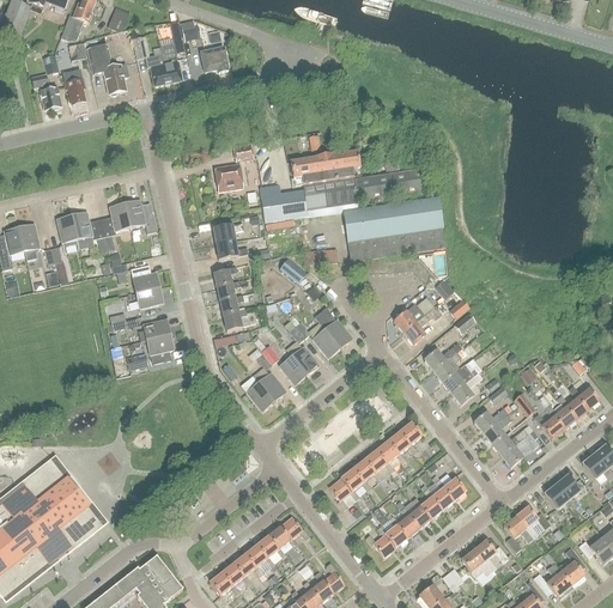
[(64,8),(67,0),(29,0),(29,1),(31,2),(30,5),(19,0),(10,0),(0,23),(0,30),(17,38),(29,10),(40,13),(42,6),(46,7),(47,2),(55,5),(54,8),(61,12),(62,8),(64,8)]
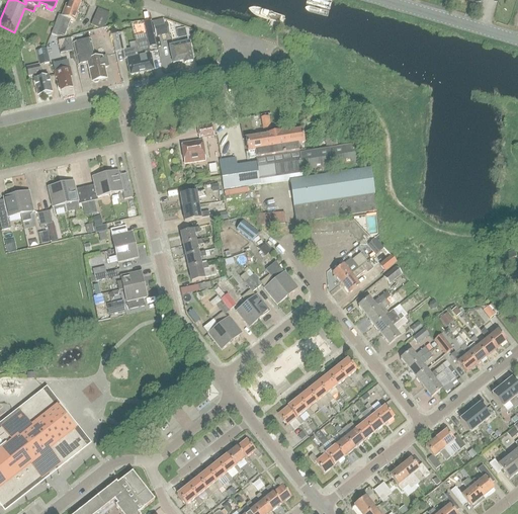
[(74,18),(77,10),(76,10),(80,0),(67,0),(67,2),(65,1),(61,13),(58,12),(51,30),(57,33),(58,30),(64,32),(70,16),(74,18)]
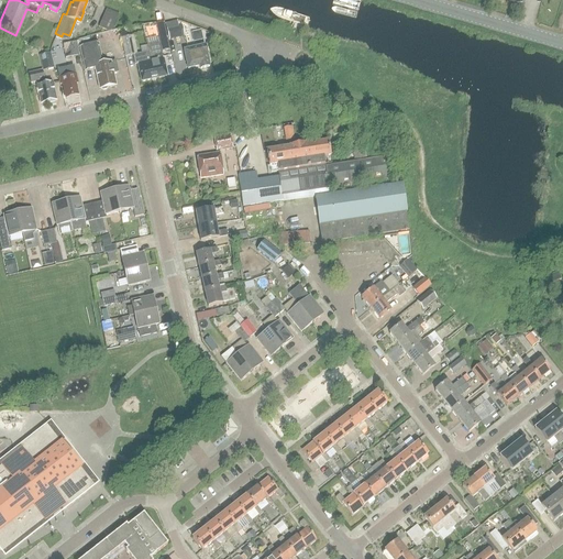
[(111,26),(119,10),(106,4),(98,23),(103,25),(102,29),(111,26)]
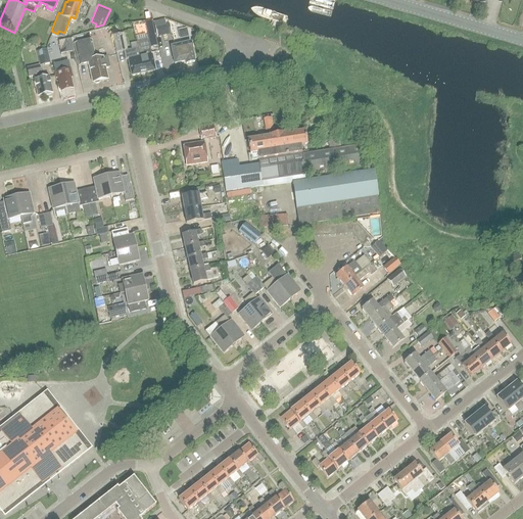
[(164,15),(162,15),(153,17),(156,33),(171,30),(169,19),(165,20),(164,15)]
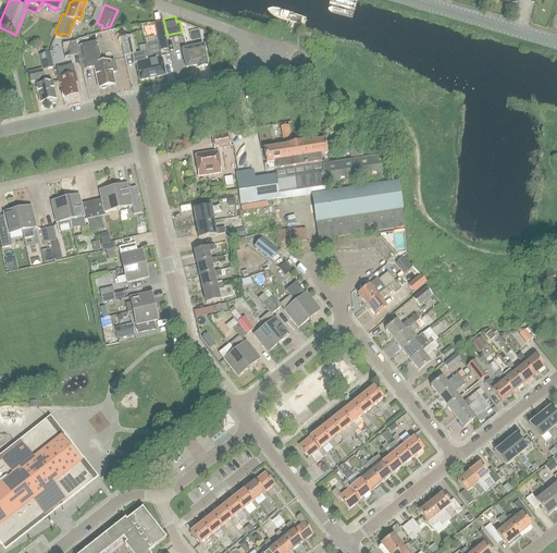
[(163,31),(161,19),(145,22),(147,34),(163,31)]
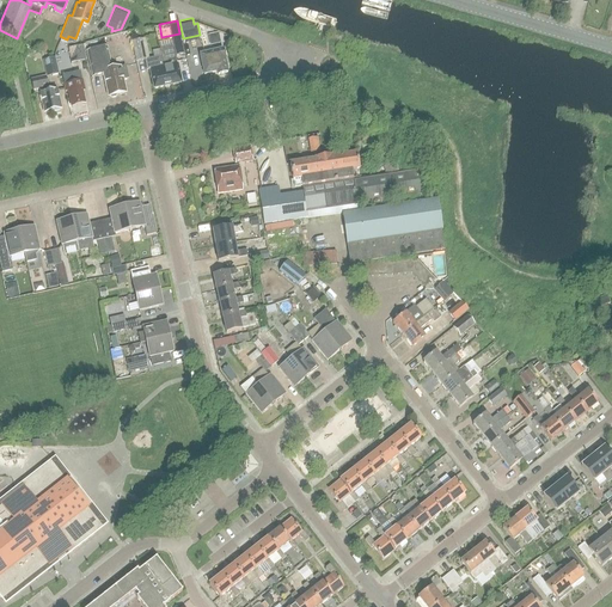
[(147,55),(145,41),(144,36),(132,38),(136,57),(147,55)]
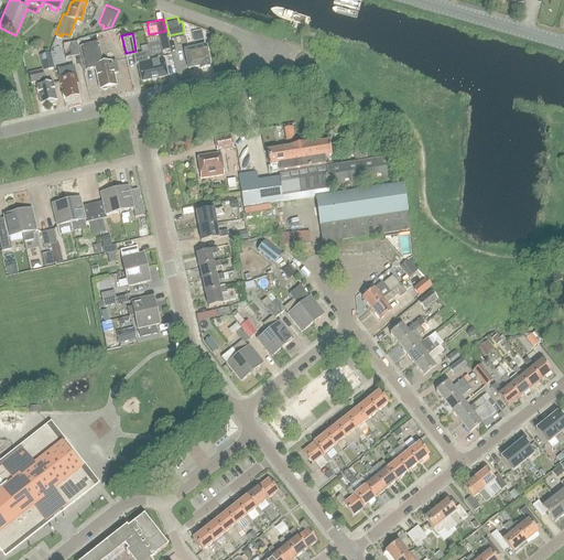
[(63,41),(65,55),(79,52),(77,38),(63,41)]
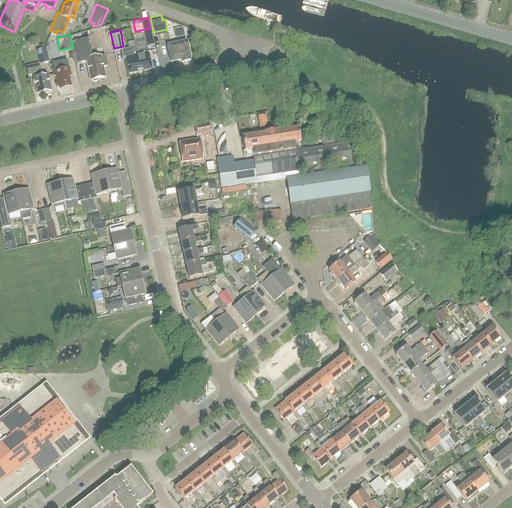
[(86,57),(90,78),(92,78),(94,79),(96,78),(98,76),(105,75),(103,64),(107,63),(104,52),(93,55),(89,36),(72,40),(77,63),(78,63),(77,59),(86,57)]
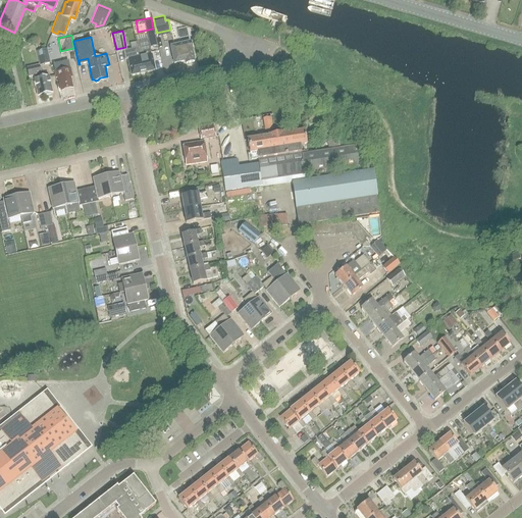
[(169,43),(171,48),(173,60),(185,58),(186,61),(194,59),(190,39),(169,43)]
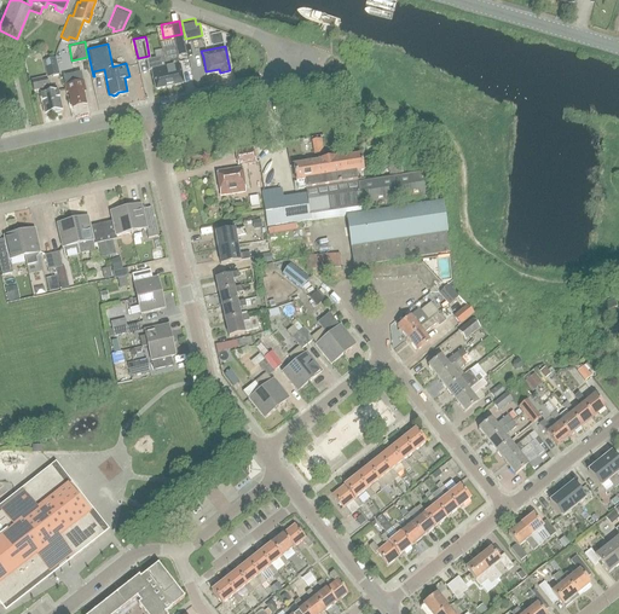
[(162,53),(168,84),(183,80),(179,62),(178,62),(178,59),(173,61),(171,52),(162,53)]
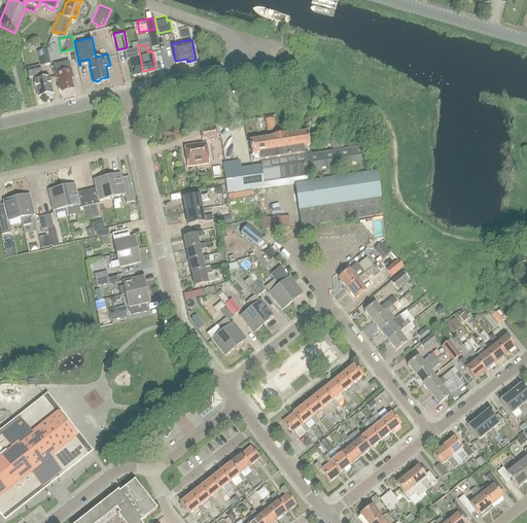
[(143,71),(138,45),(124,48),(126,56),(128,56),(132,73),(143,71)]
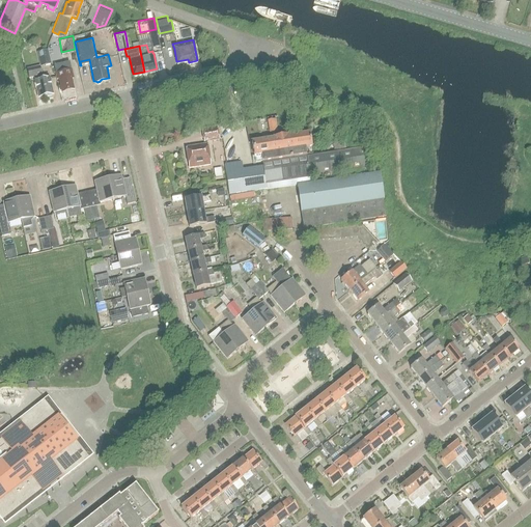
[(37,50),(38,56),(40,63),(45,63),(51,61),(48,48),(37,50)]
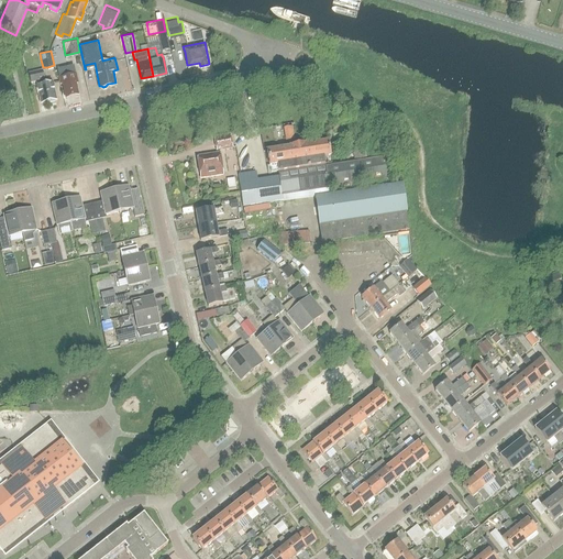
[(78,92),(75,81),(77,80),(74,65),(56,68),(59,81),(62,81),(65,96),(78,92)]
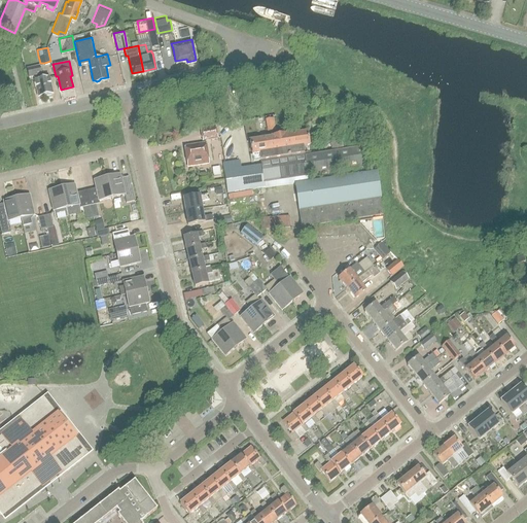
[(29,75),(33,74),(38,95),(53,92),(48,75),(42,76),(39,63),(27,66),(29,75)]
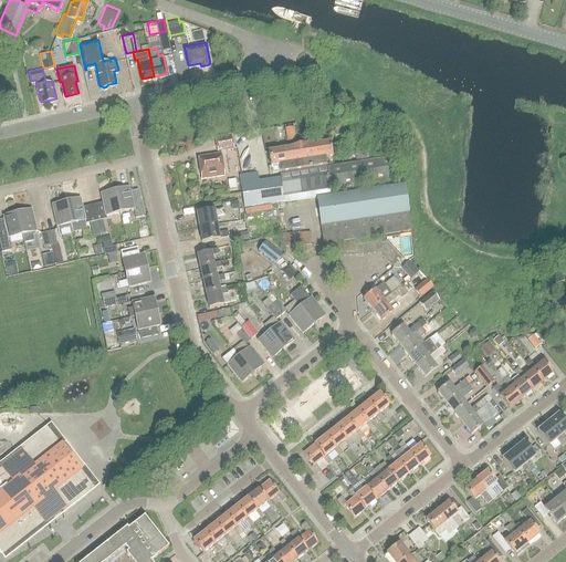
[(286,122),(287,135),(297,135),(296,122),(286,122)]
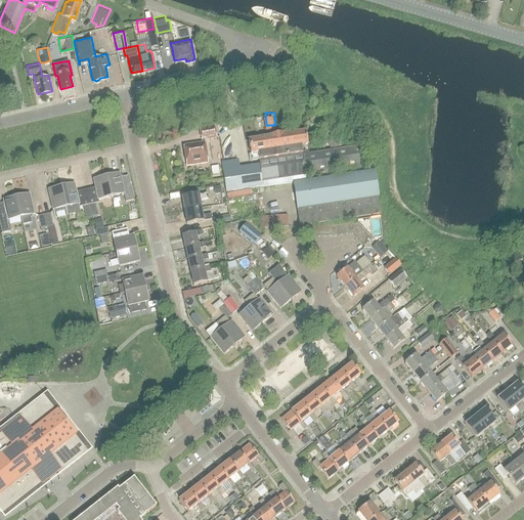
[(214,123),(199,125),(201,137),(216,135),(214,123)]
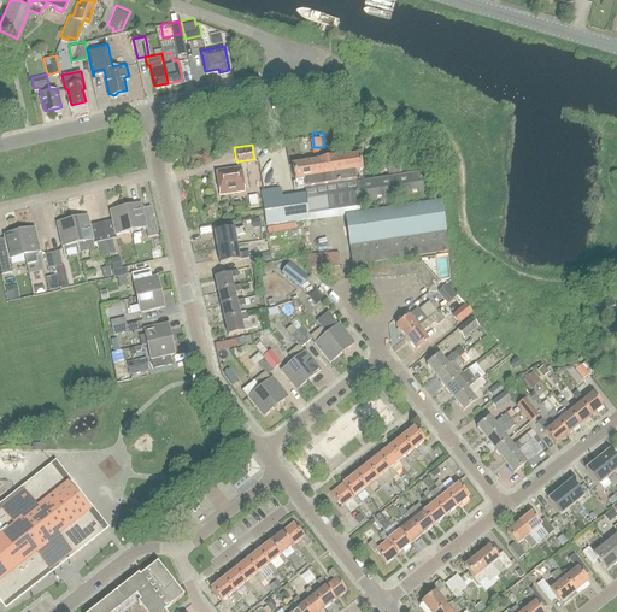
[(334,153),(325,154),(329,181),(356,176),(363,175),(362,168),(359,151),(342,153),(334,154),(334,153)]
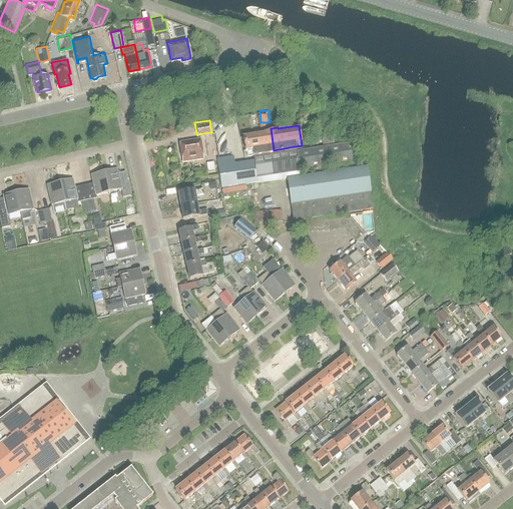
[(261,131),(242,133),(245,147),(252,146),(253,153),(274,150),(271,128),(264,129),(264,130),(261,131)]
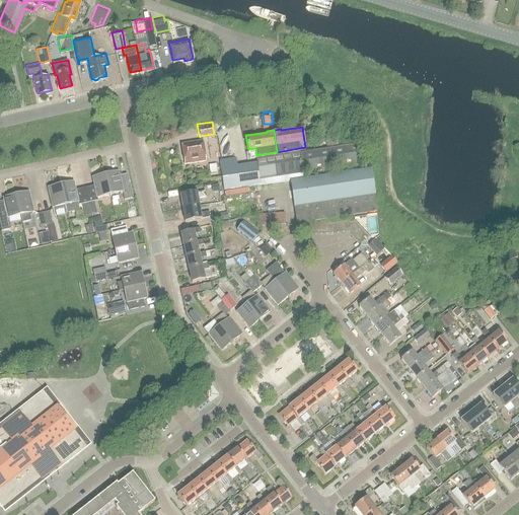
[(256,155),(255,155),(260,176),(269,175),(293,171),(302,170),(359,161),(356,141),(338,144),(336,134),(324,135),(326,146),(305,149),(299,150),(299,148),(277,152),(256,155)]
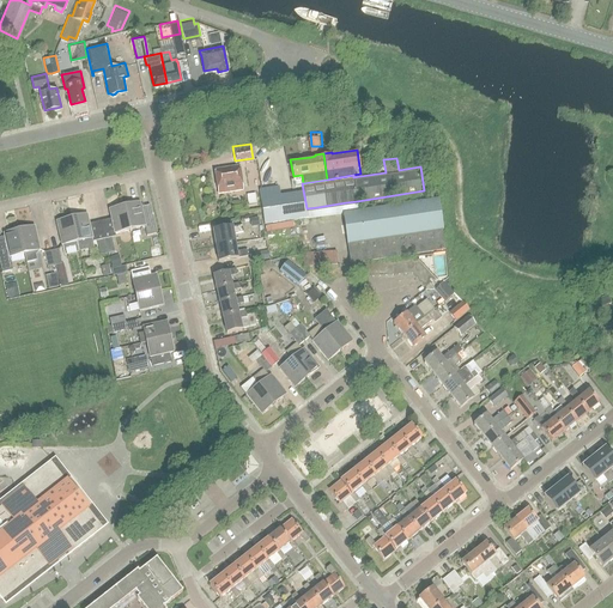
[(218,190),(243,187),(238,163),(214,166),(218,190)]
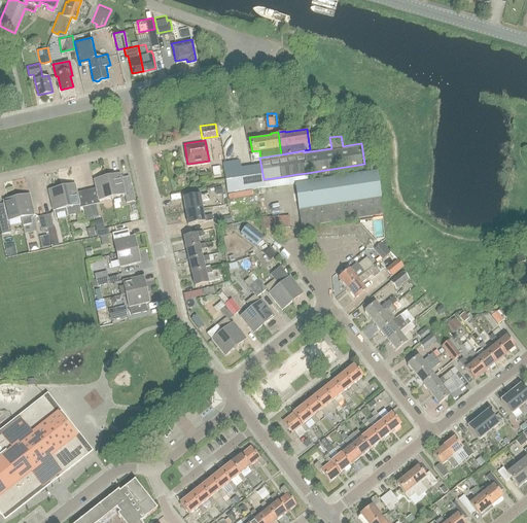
[(225,182),(238,180),(235,158),(221,160),(225,182)]
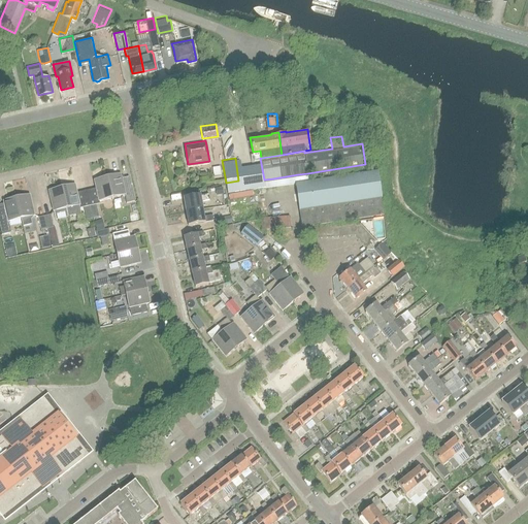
[(381,196),(382,196),(377,168),(295,179),(301,224),(383,213),(381,196)]
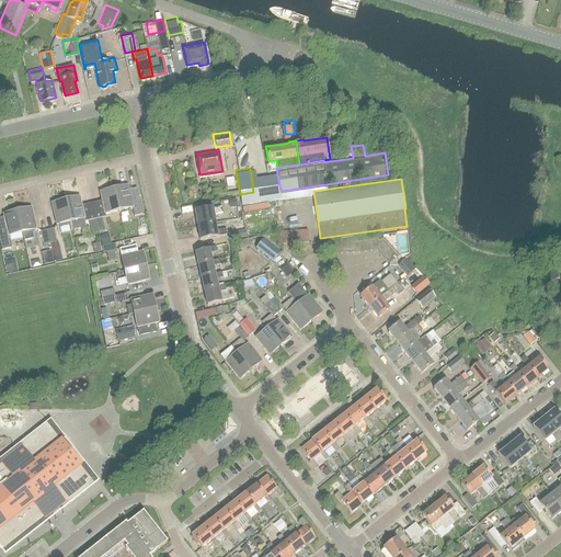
[(138,189),(129,191),(127,182),(114,185),(118,207),(133,204),(134,212),(142,211),(138,189)]
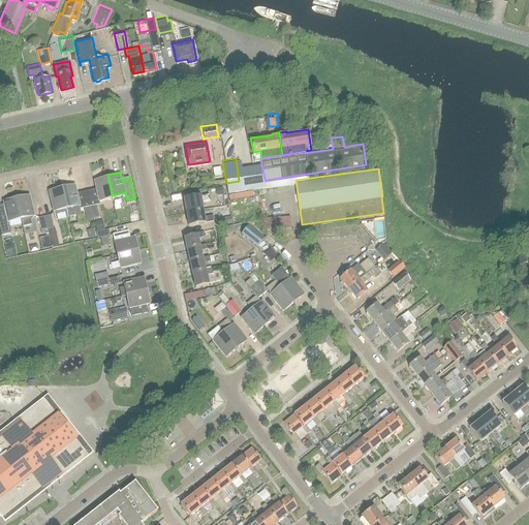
[(112,195),(107,175),(94,178),(99,198),(112,195)]
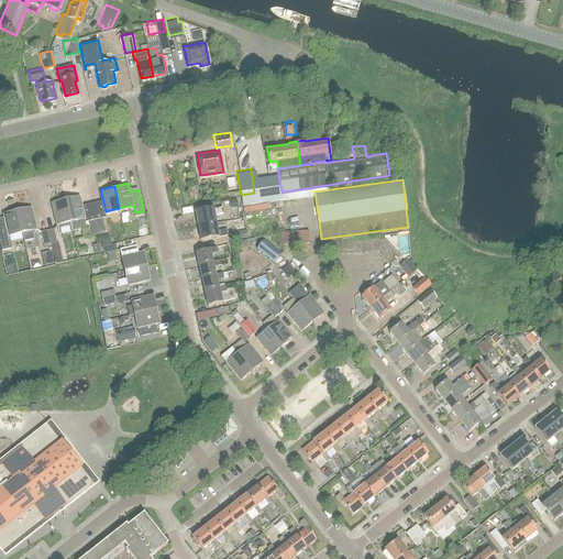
[(70,219),(85,216),(79,194),(66,197),(70,219)]
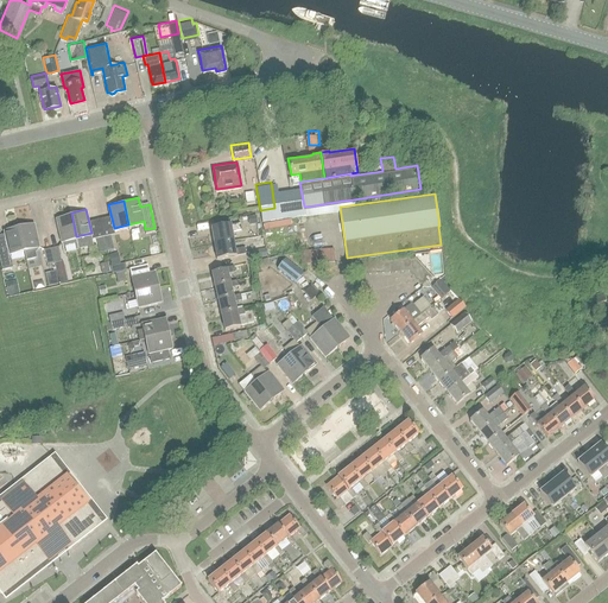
[(259,220),(257,211),(247,214),(248,222),(259,220)]
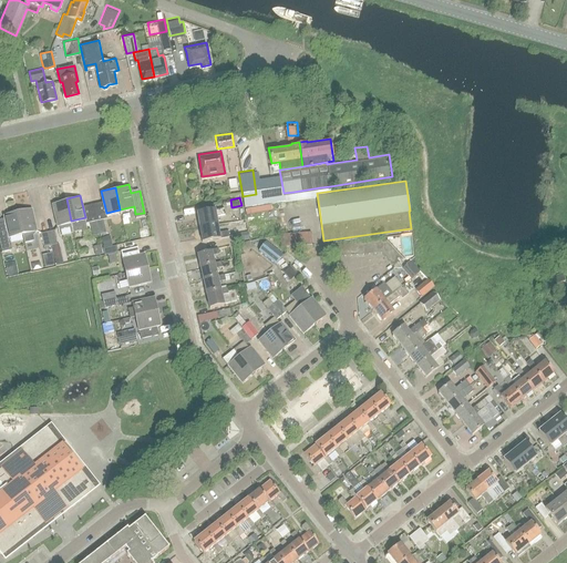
[(71,221),(66,198),(52,202),(57,224),(71,221)]
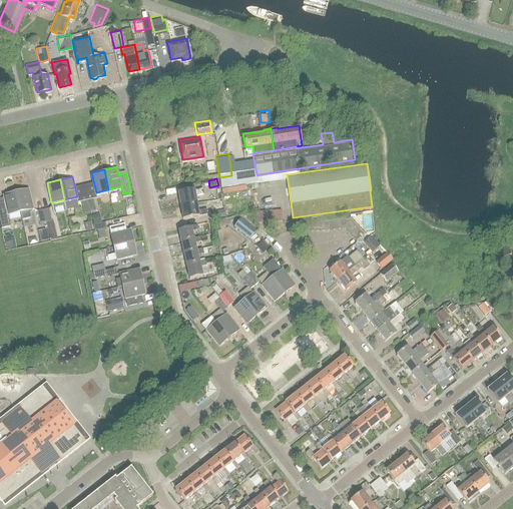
[(206,198),(205,192),(203,192),(202,185),(177,190),(179,203),(196,200),(206,198)]
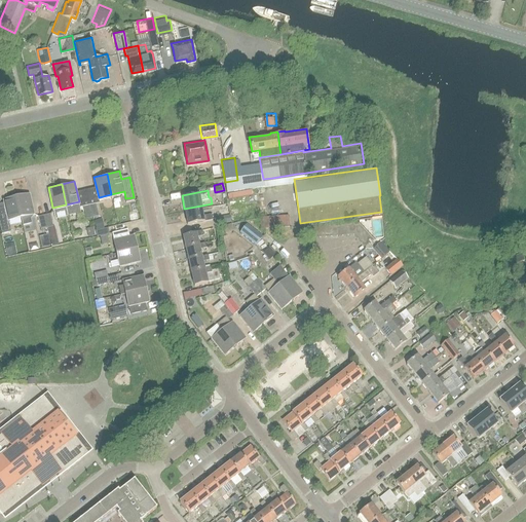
[(29,192),(15,195),(21,215),(23,222),(23,221),(30,220),(29,213),(34,212),(29,192)]
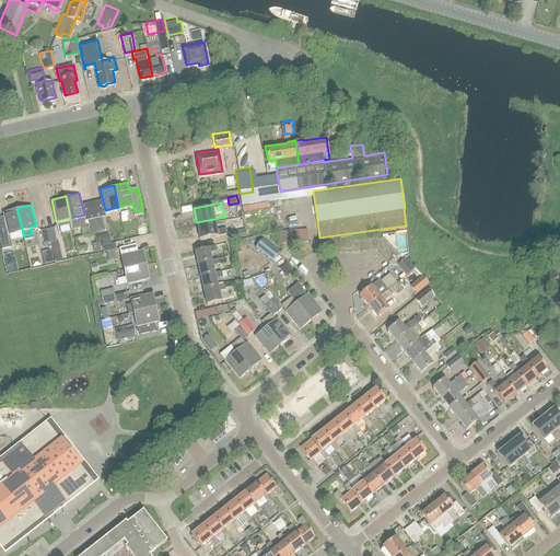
[(8,232),(22,229),(16,208),(3,210),(6,222),(0,223),(0,240),(1,246),(11,244),(8,232)]
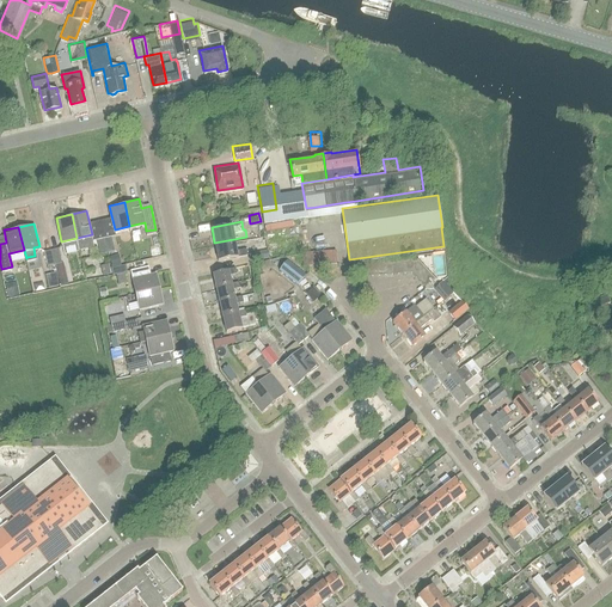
[(106,249),(114,247),(111,233),(104,234),(106,249)]
